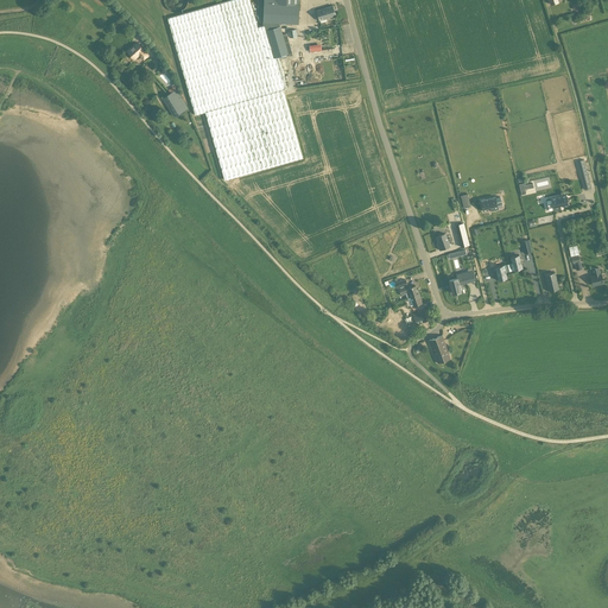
[(278,56),(289,54),(280,26),(279,23),(263,23),(263,25),(257,27),(249,0),(230,0),(168,18),(195,114),(206,112),(225,179),(303,157),(284,89),(287,88),(278,56)]
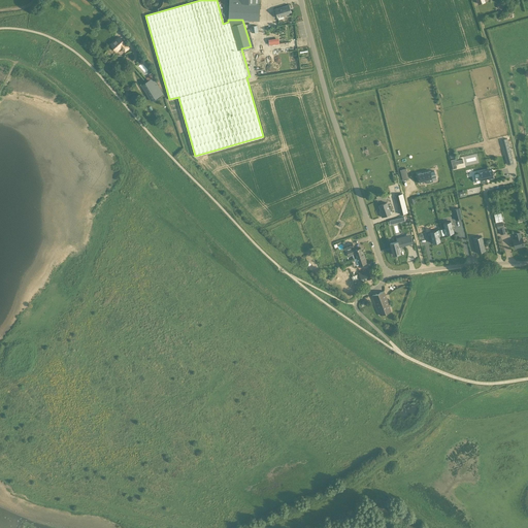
[(228,0),(228,20),(242,20),(260,21),(260,3),(259,3),(259,0),(228,0)]
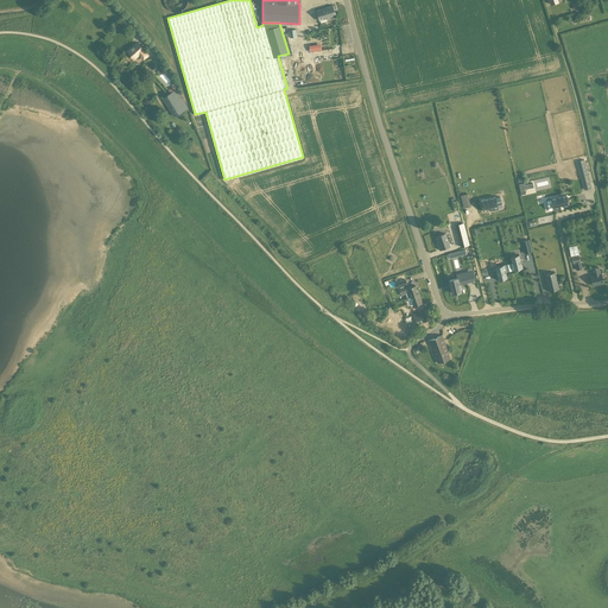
[(320,20),(335,16),(333,5),(316,11),(320,20)]
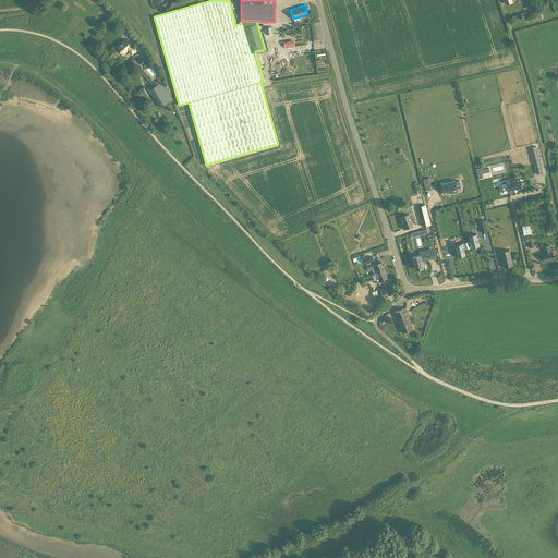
[(131,55),(135,50),(131,46),(132,46),(126,39),(117,47),(123,55),(128,50),(131,55)]
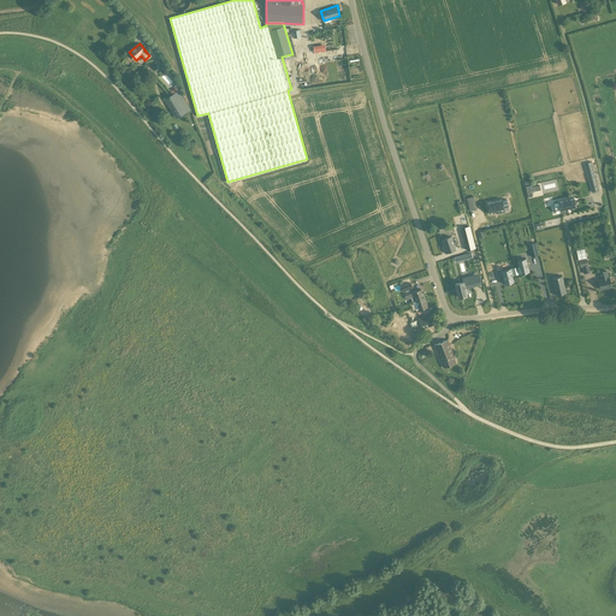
[(176,118),(190,110),(178,90),(164,99),(176,118)]
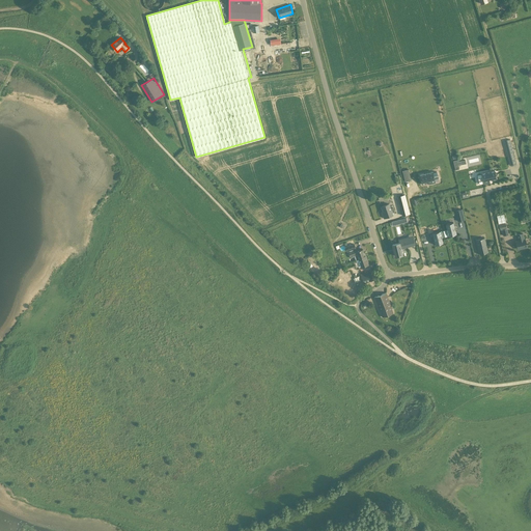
[(506,140),(510,158),(508,158),(509,161),(515,160),(510,139),(506,140)]
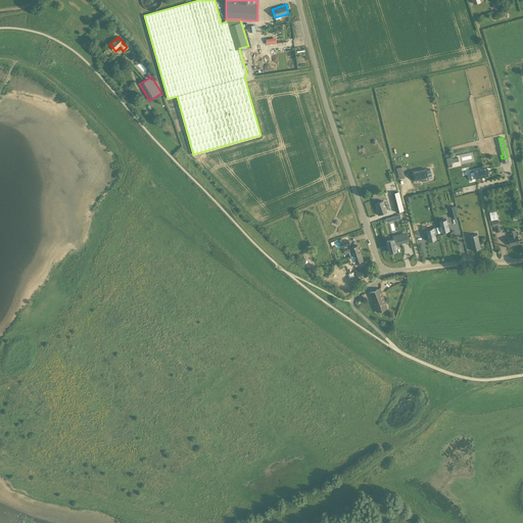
[(452,157),(449,157),(446,158),(448,168),(452,167),(452,162),(459,161),(458,157),(453,158),(452,157)]
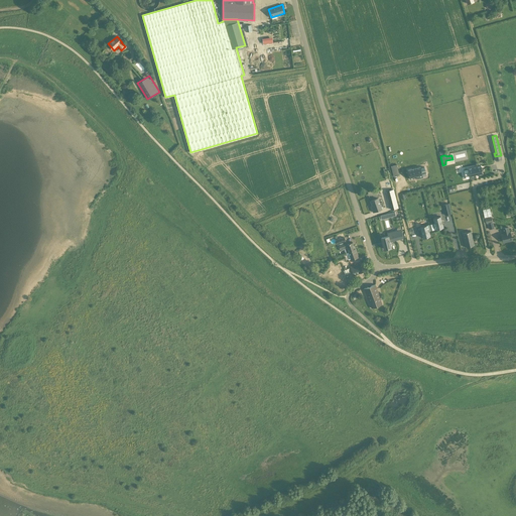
[(464,170),(466,179),(470,178),(470,179),(476,178),(475,174),(478,174),(478,176),(483,175),(480,165),(476,166),(476,167),(464,170)]
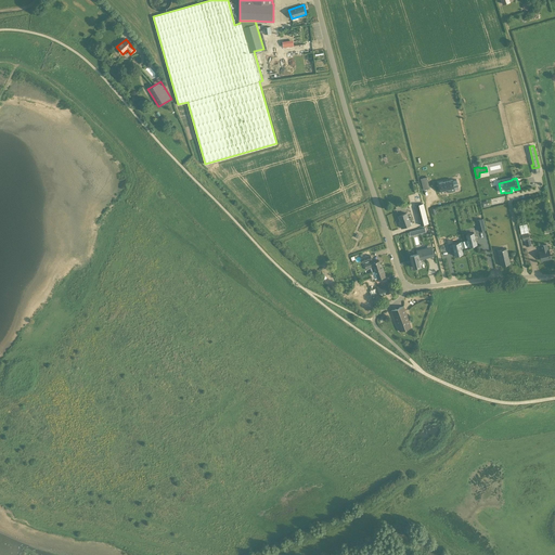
[(442,181),(438,182),(441,193),(444,192),(444,190),(447,189),(448,193),(454,191),(454,190),(459,189),(456,179),(442,182),(442,181)]
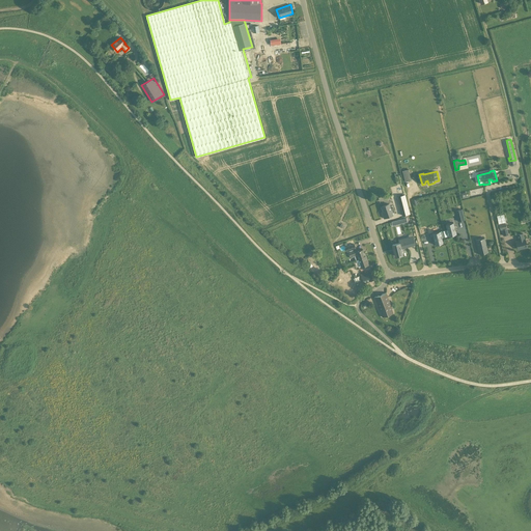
[(396,196),(399,207),(408,205),(404,194),(396,196)]
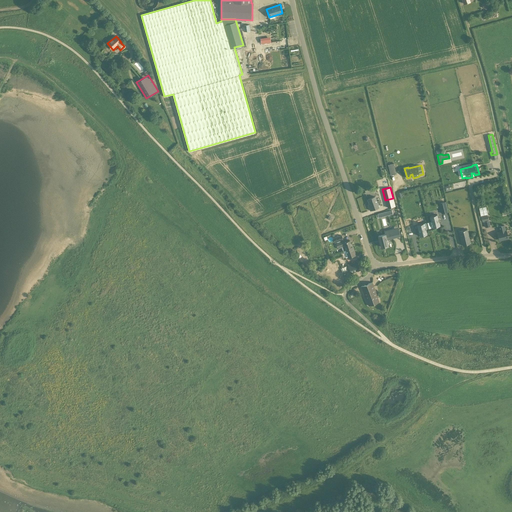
[(370,210),(379,207),(375,196),(367,199),(370,206),(369,206),(370,210)]
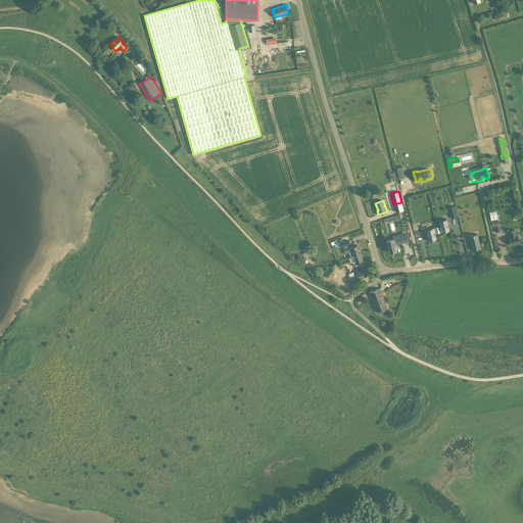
[(455,206),(448,208),(450,218),(458,217),(455,206)]
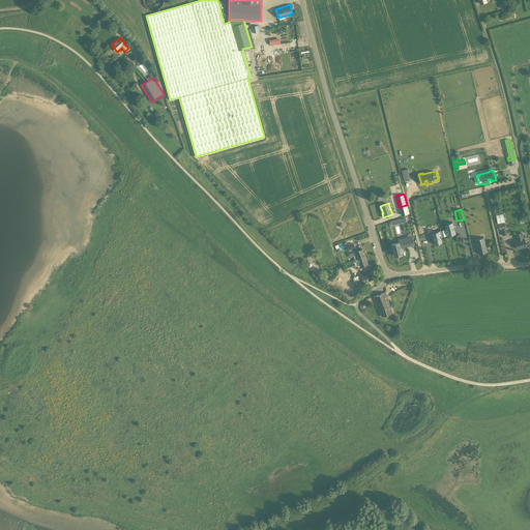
[(497,224),(505,222),(503,213),(496,215),(497,224)]
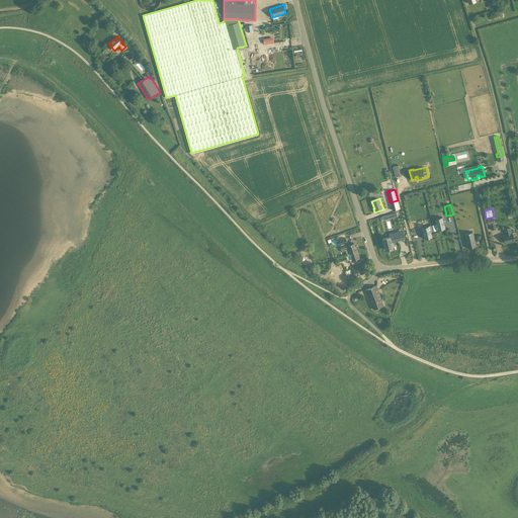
[(433,227),(435,234),(445,231),(443,220),(436,222),(437,227),(433,227)]
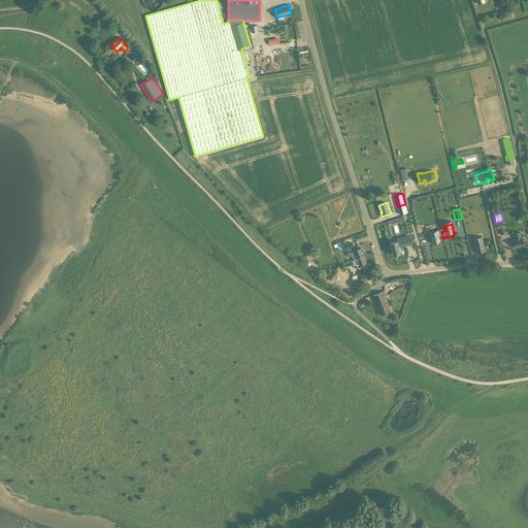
[(440,239),(443,238),(441,231),(431,234),(434,245),(441,243),(440,239)]
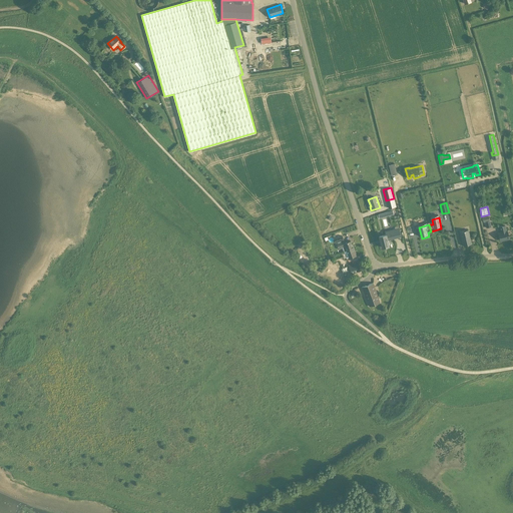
[(500,240),(509,238),(507,231),(506,225),(499,227),(501,232),(499,233),(500,240)]
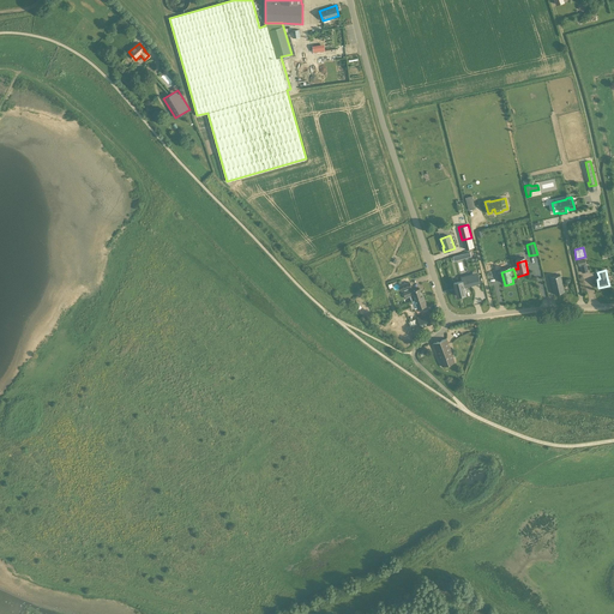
[(453,283),(457,296),(465,294),(463,287),(474,283),(471,275),(461,278),(462,281),(453,283)]
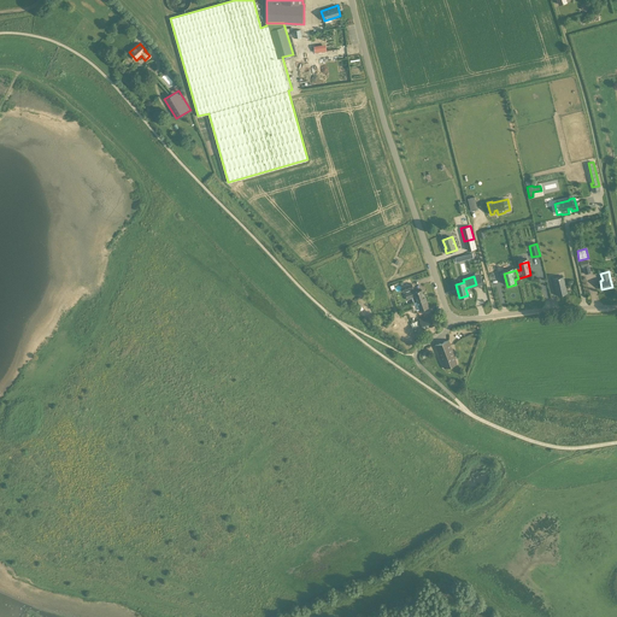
[(557,295),(566,293),(563,276),(553,278),(557,295)]
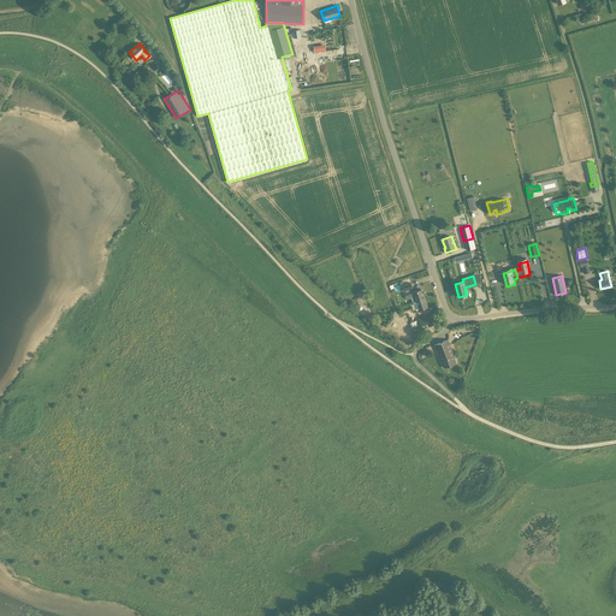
[(407,298),(412,297),(413,302),(425,297),(422,292),(421,294),(420,289),(414,291),(413,290),(404,294),(407,298)]
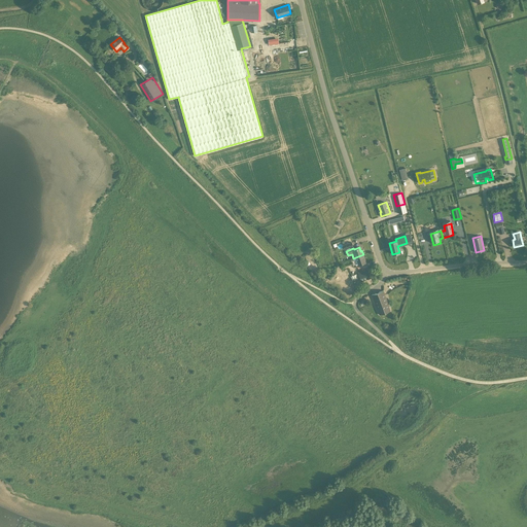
[(353,258),(356,257),(359,265),(365,262),(363,254),(353,258)]
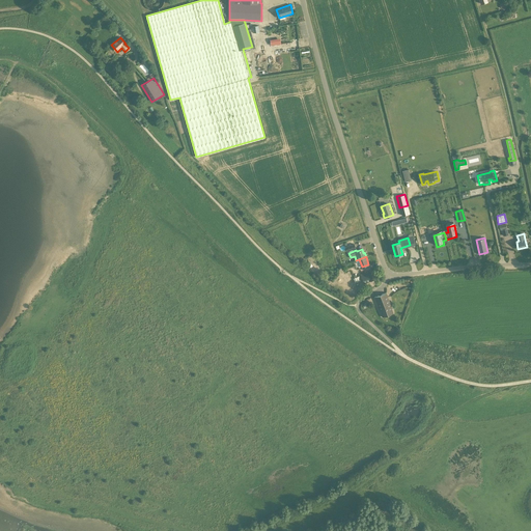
[(363,284),(373,280),(370,271),(360,274),(363,284)]
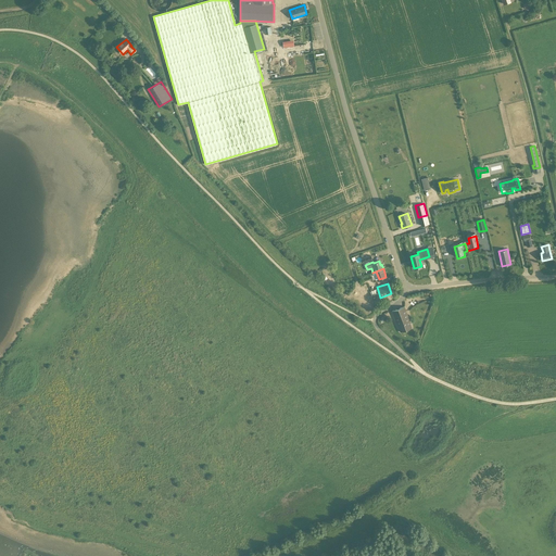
[(401,332),(412,328),(409,320),(404,306),(392,311),(396,325),(397,325),(401,332)]
